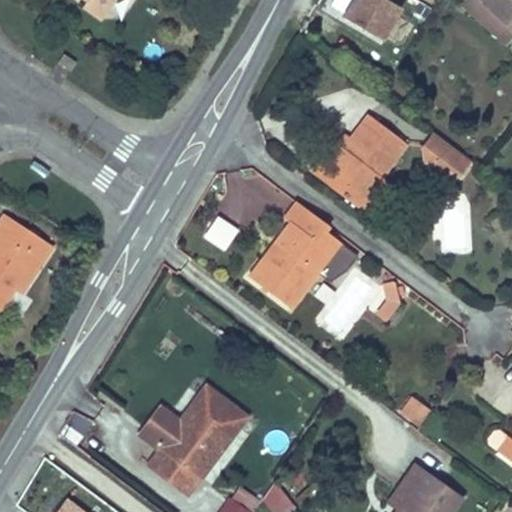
[(104,12),(85,0),(81,6),(99,18),(104,12)]
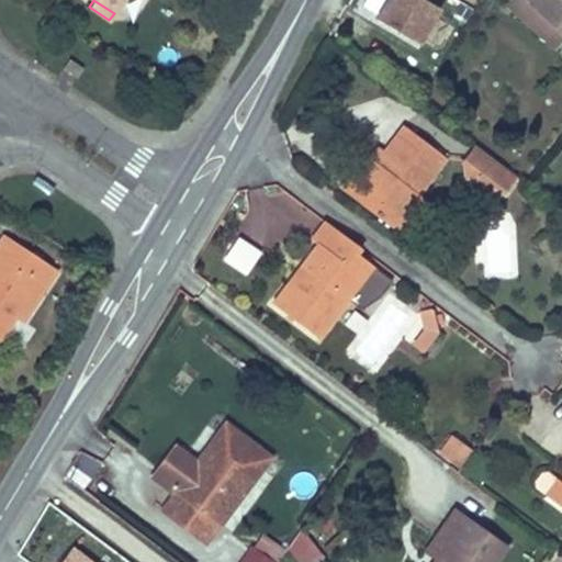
[(93,0),(114,13),(123,0),(93,0)]
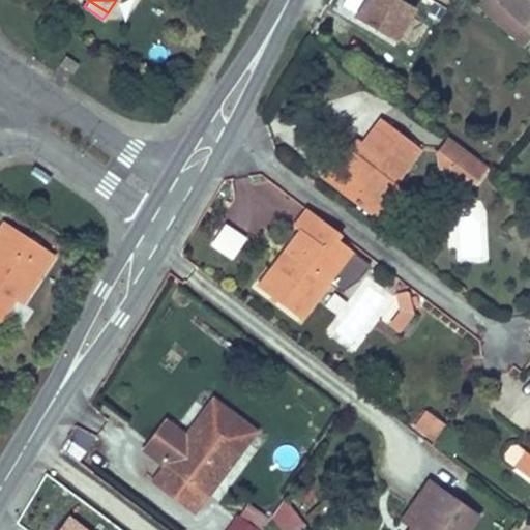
[(400,0),(366,0),(356,19),(394,42),(415,9),(400,0)]
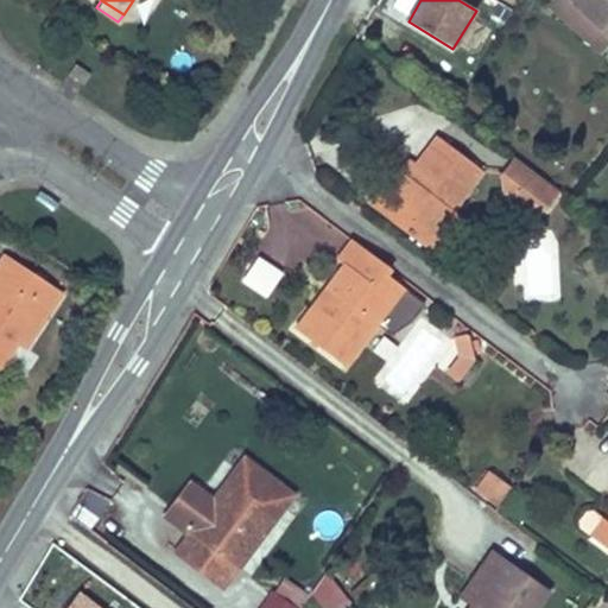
[(607,0),(545,0),(545,1),(600,51),(607,40),(607,0)]
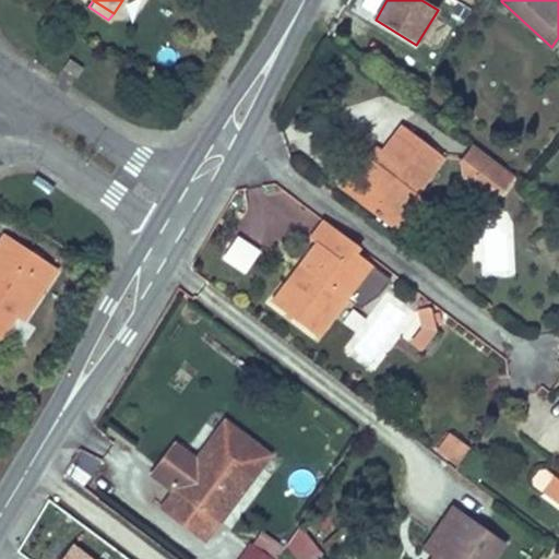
[(67,59),(61,68),(75,78),(81,69),(67,59)]
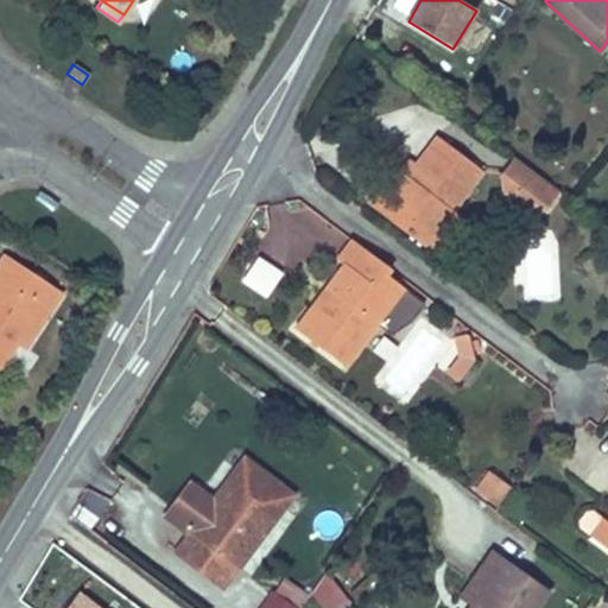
[(449,210),(479,171),(436,138),(415,165),(405,177),(398,172),(382,192),(378,189),(366,203),(422,246),(436,257),(456,229),(455,215),(449,210)]
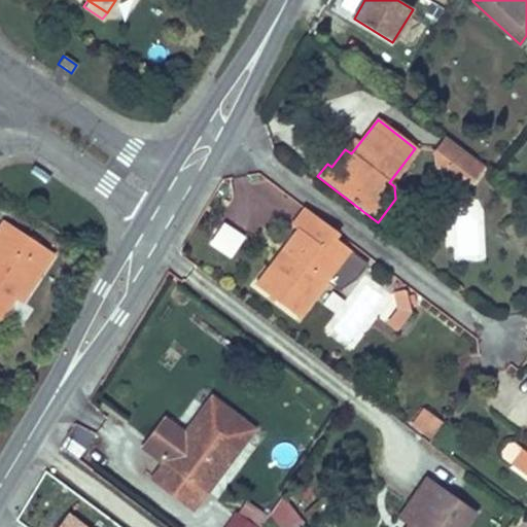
[(351,153),(359,143),(353,139),(345,149),(351,153)]
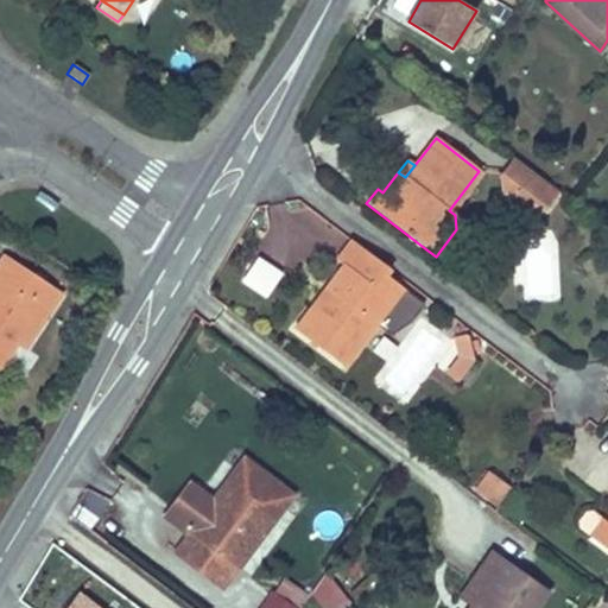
[(555,197),(508,162),(495,178),(498,191),(510,189),(527,203),(530,215),(542,214),(555,197)]
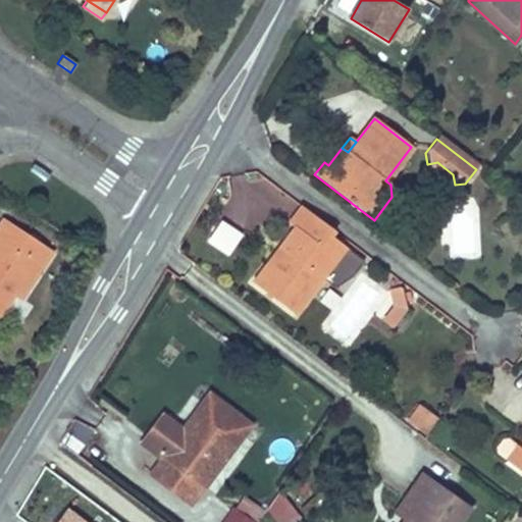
[(455,185),(453,174),(437,162),(427,164),(428,174),(444,187),(455,185)]
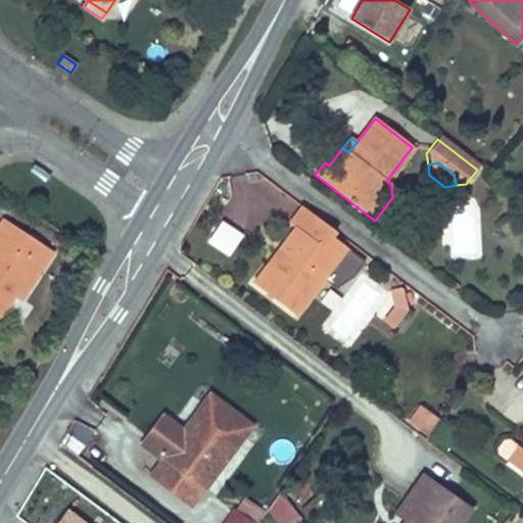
[(272,269),(267,266),(252,283),(295,314),(326,273),(334,279),(352,276),(364,262),(329,236),(332,231),(301,207),(289,224),(294,228),(279,248),(285,251),(272,269)]
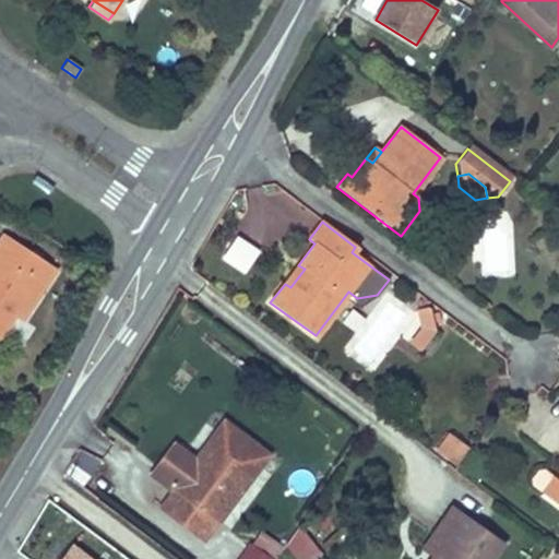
[(236,232),(221,259),(246,273),(261,246),(236,232)]
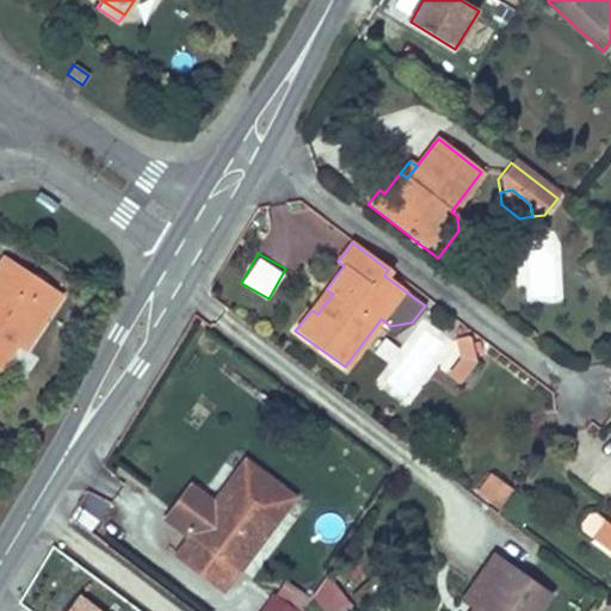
[(0,363),(14,341),(38,306),(47,310),(59,291),(2,254),(0,258),(0,363)]
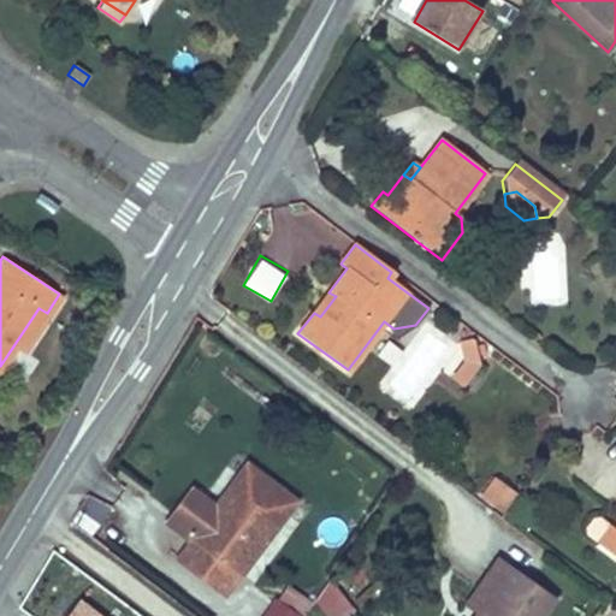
[(329,292),(314,313),(320,317),(336,296),(329,292)]
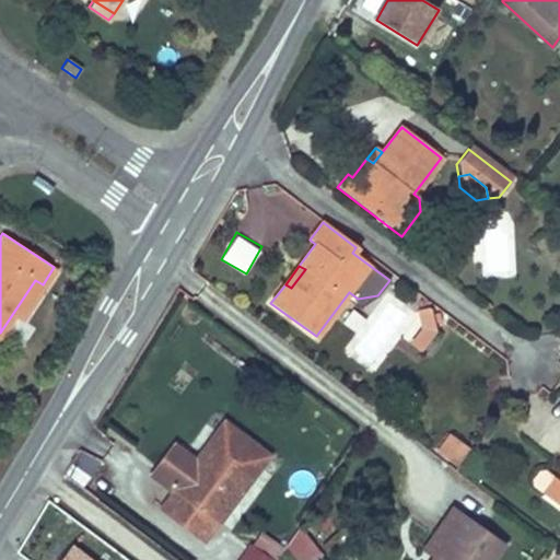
[(35,280),(13,313),(21,318),(43,284),(35,280)]
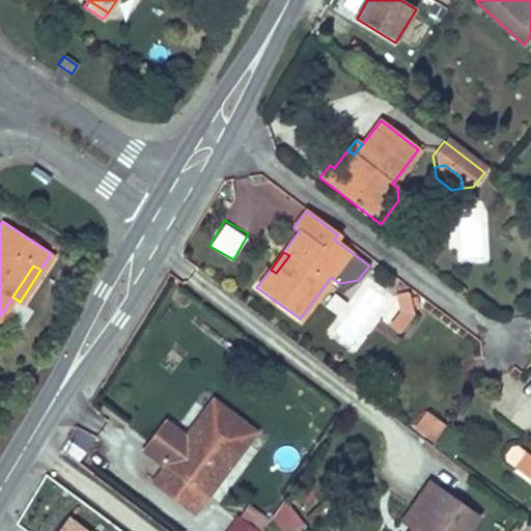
[(399,312),(389,327),(398,333),(412,314),(411,305),(415,305),(415,297),(409,298),(408,292),(396,294),(399,312)]
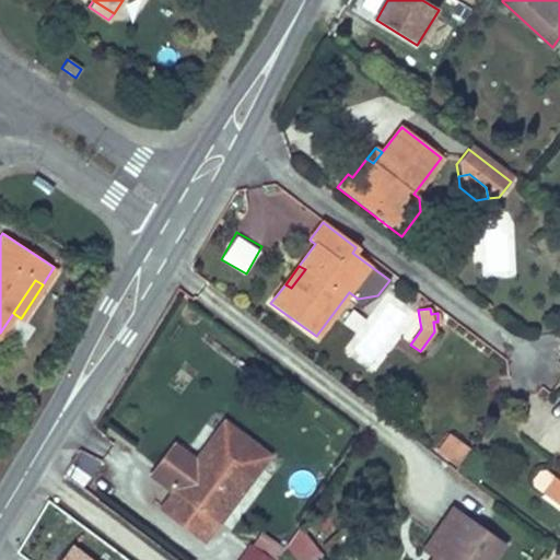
[(174,489),(160,508),(203,540),(253,474),(241,466),(256,446),(224,421),(194,462),(177,448),(165,452),(151,471),(174,489)]
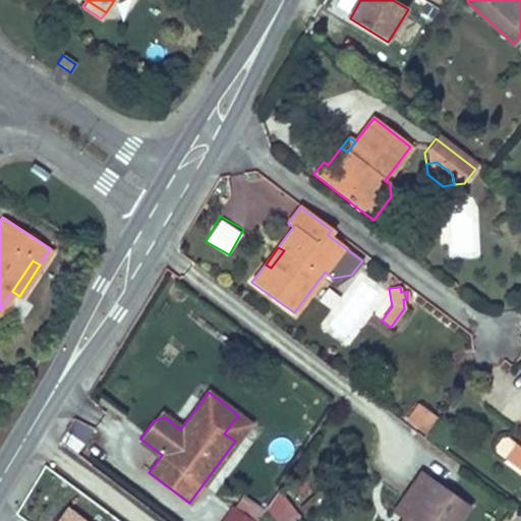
[(438,415),(418,401),(410,413),(428,426),(438,415)]
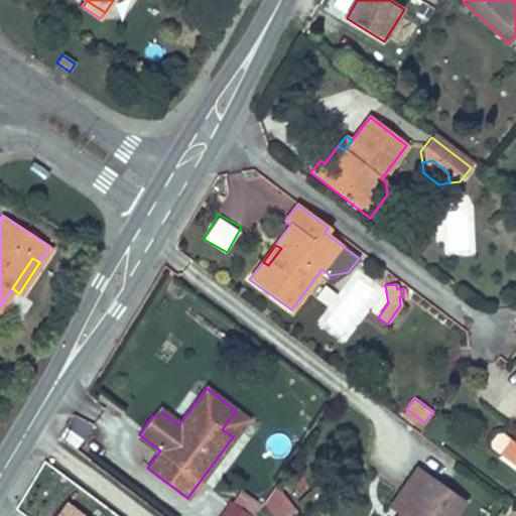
[(236,411),(222,429),(233,436),(246,418),(236,411)]
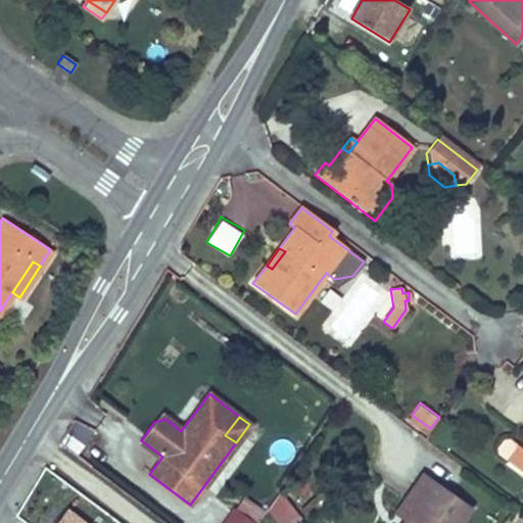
[(76,420),(65,446),(80,452),(90,426),(76,420)]
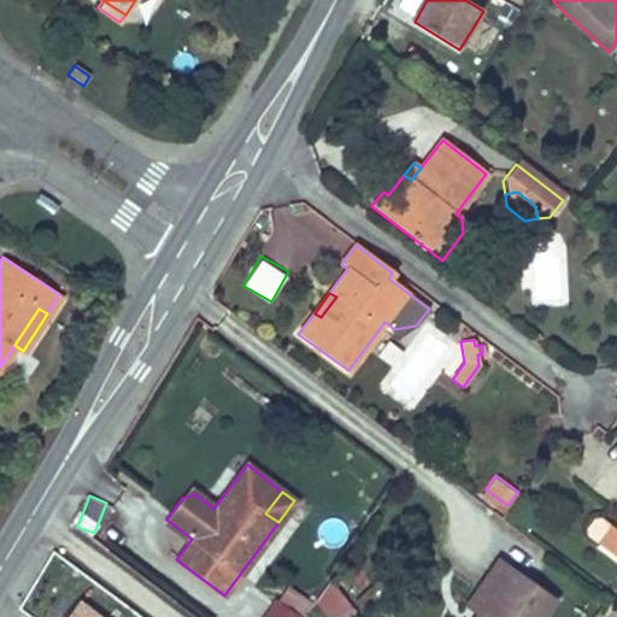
[(599,545),(604,550),(616,558),(616,533),(611,528),(600,519),(594,519),(587,530),(588,536),(599,545)]
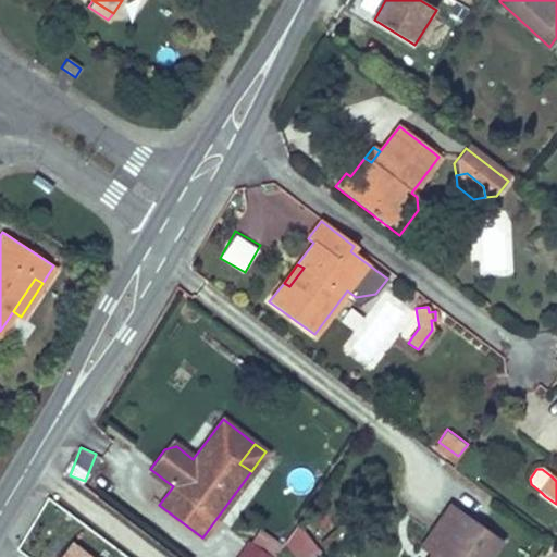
[(441,540),(426,556),(489,556),(500,542),(450,506),(431,532),(441,540)]
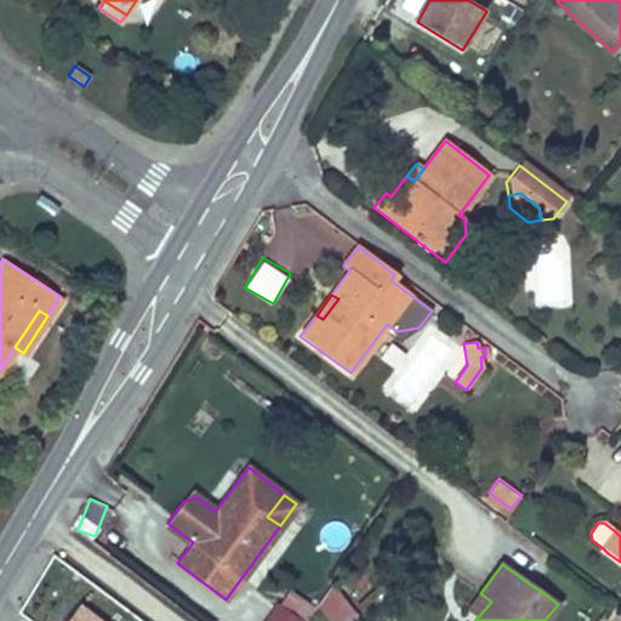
[(317,605),(329,620),(347,620),(355,614),(330,586),(317,605)]
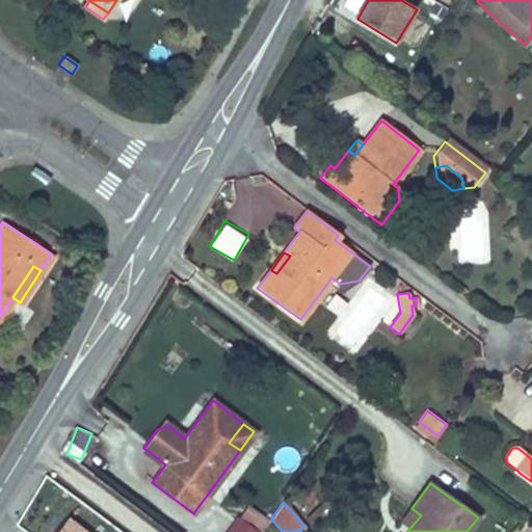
[(244,505),(224,531),(261,531),(268,522),(244,505)]
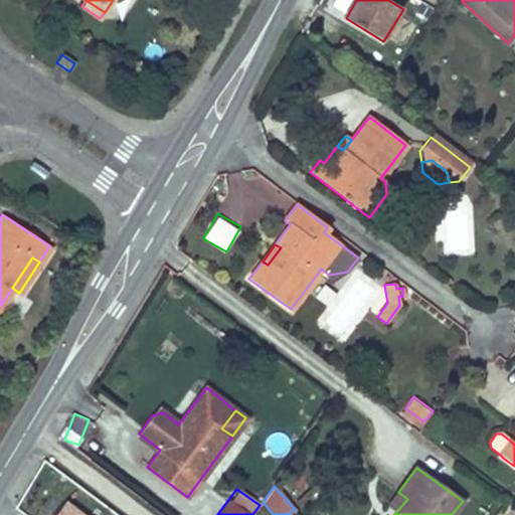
[(80,514),(63,502),(52,514),(80,514)]
